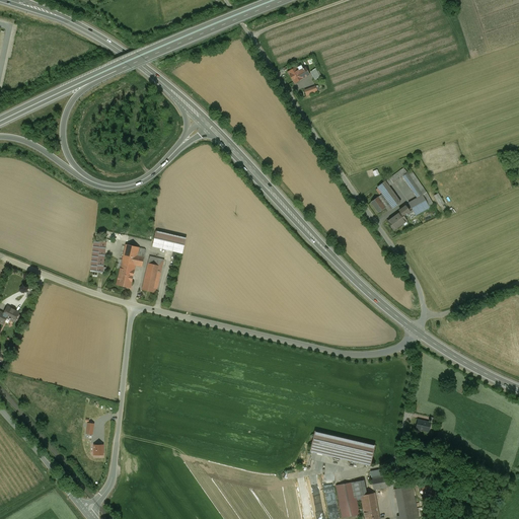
[(303,69),(301,65),(288,73),(294,83),(308,75),(305,68),(303,69)]
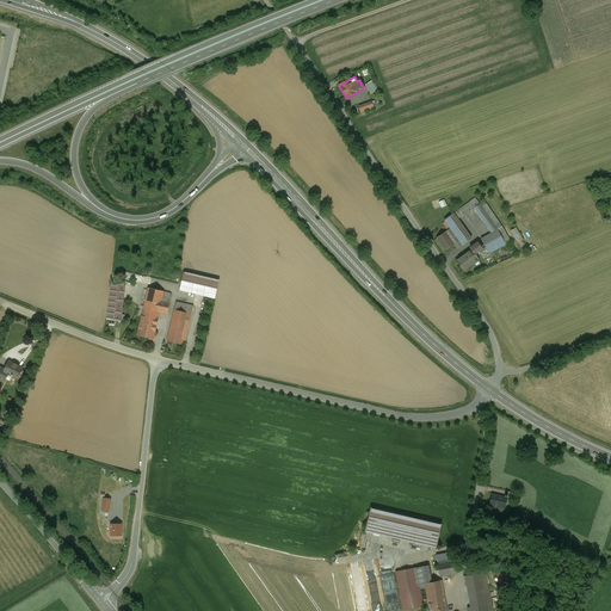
[(372,81),(365,85),(371,94),(377,91),(372,81)]
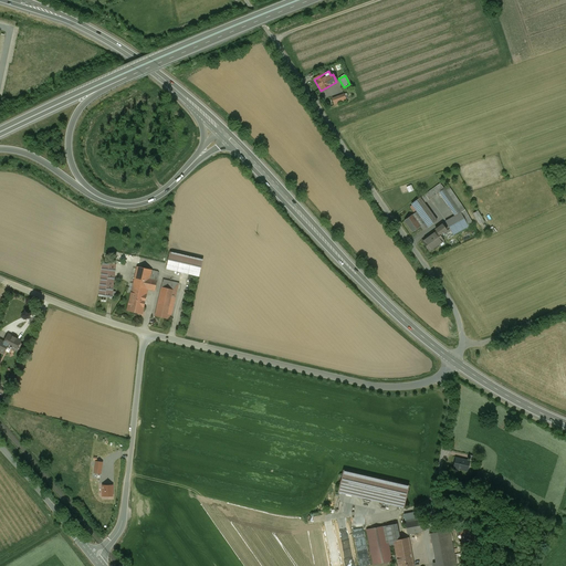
[(333,97),(336,105),(349,100),(347,93),(333,97)]
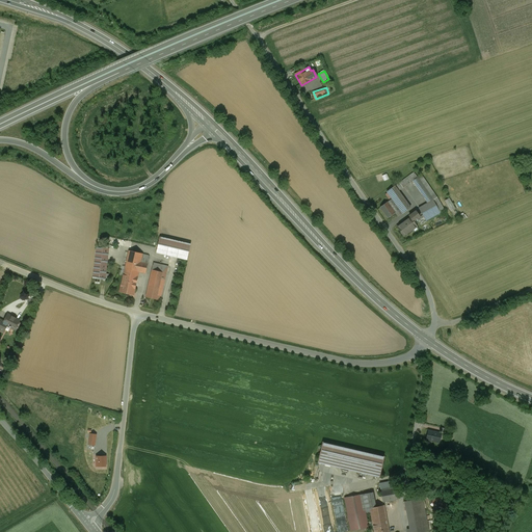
[(414,173),(400,183),(403,188),(413,181),(418,178),(414,173)]
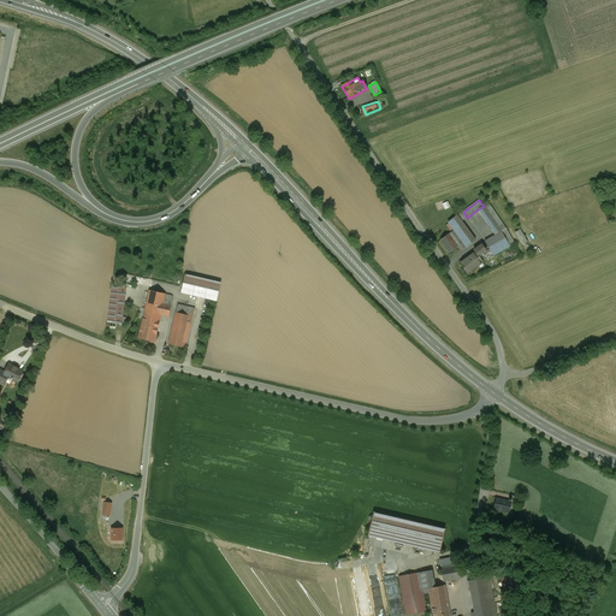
[(502,231),(484,206),(478,209),(495,235),(502,231)]
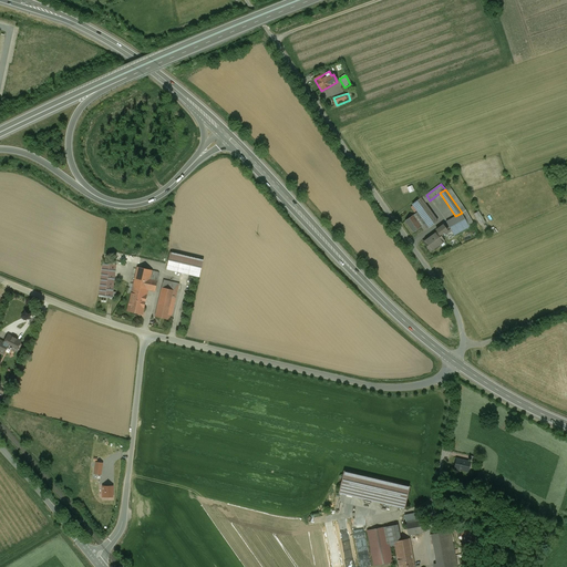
[(437,222),(421,198),(412,205),(429,227),(437,222)]
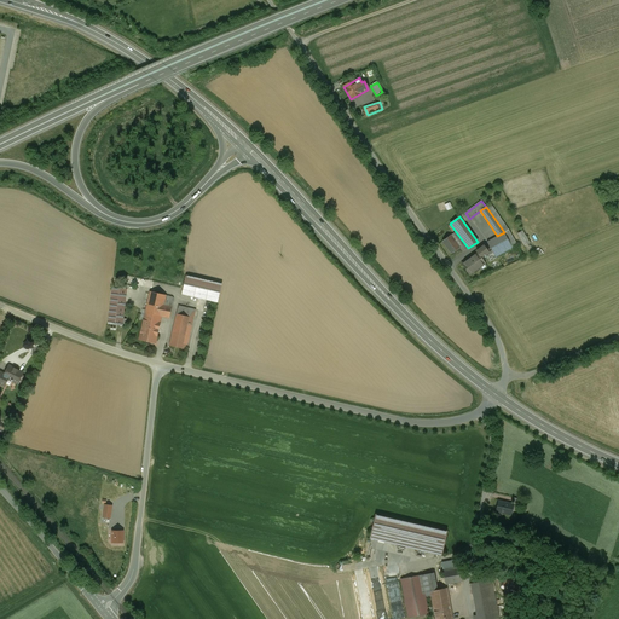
[(526,230),(520,232),(526,246),(532,243),(526,230)]
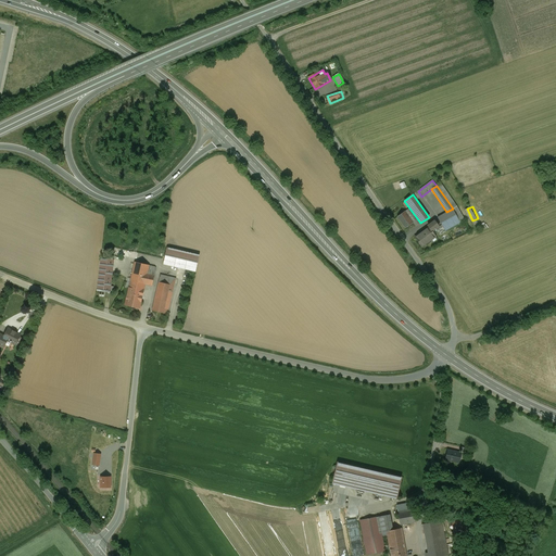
[(446,212),(438,217),(445,231),(460,223),(453,209),(446,212)]
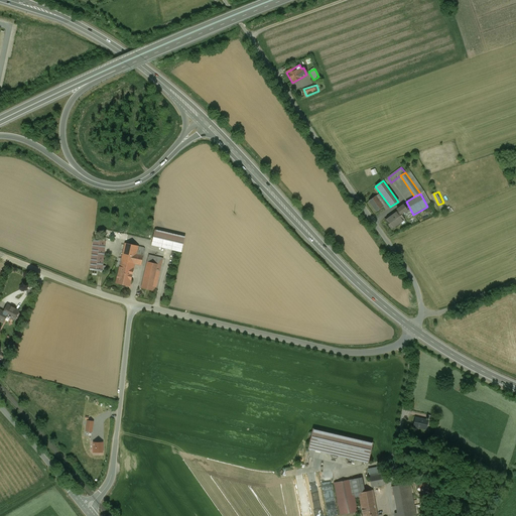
[(376,197),(369,202),(376,212),(383,207),(376,197)]
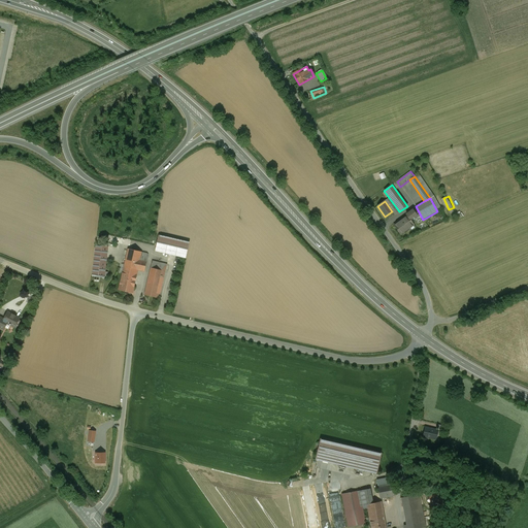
[(407,216),(394,225),(400,234),(414,225),(407,216)]
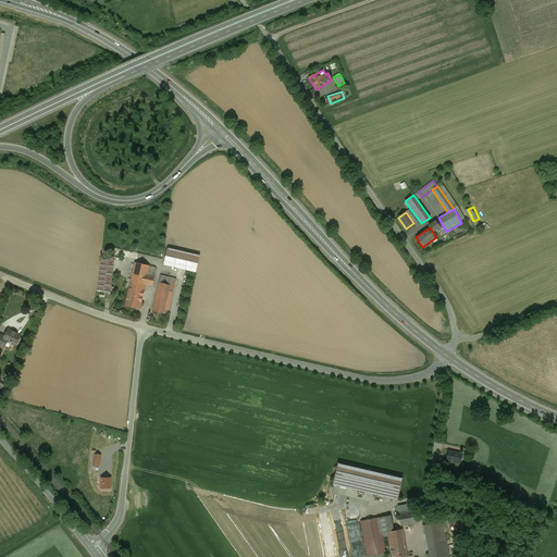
[(199,255),(168,248),(163,264),(196,272),(199,255)]
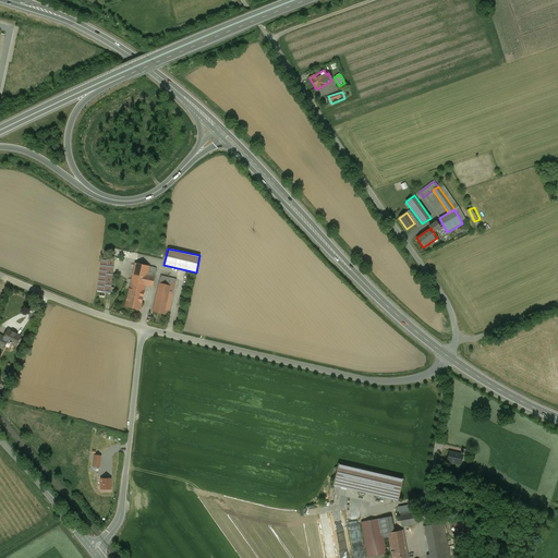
[(113,261),(101,259),(97,292),(110,293),(113,261)]
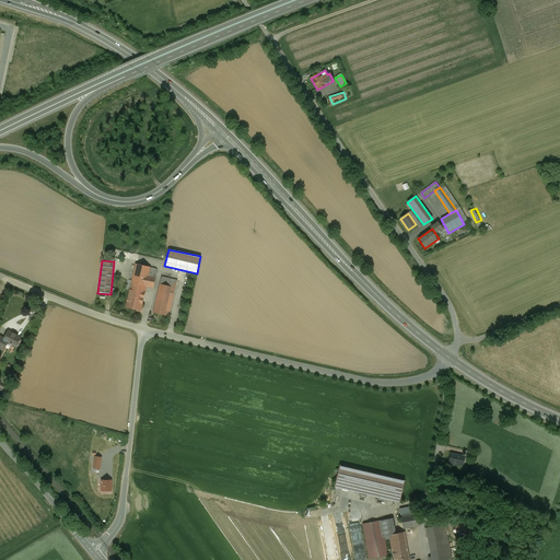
[(158,268),(135,264),(126,302),(130,304),(129,307),(135,308),(135,307),(140,308),(146,286),(153,288),(158,268)]
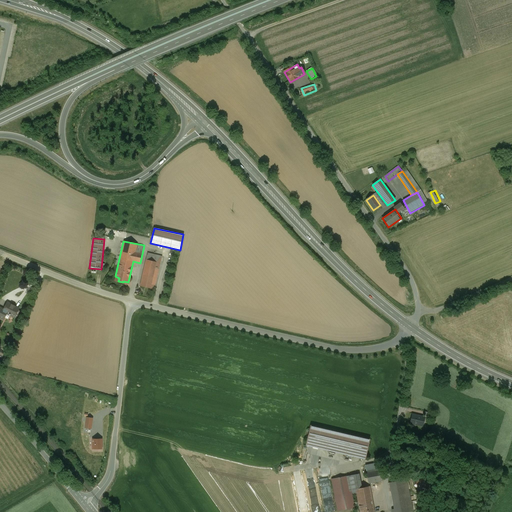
[(161,256),(147,252),(139,286),(154,289),(161,256)]
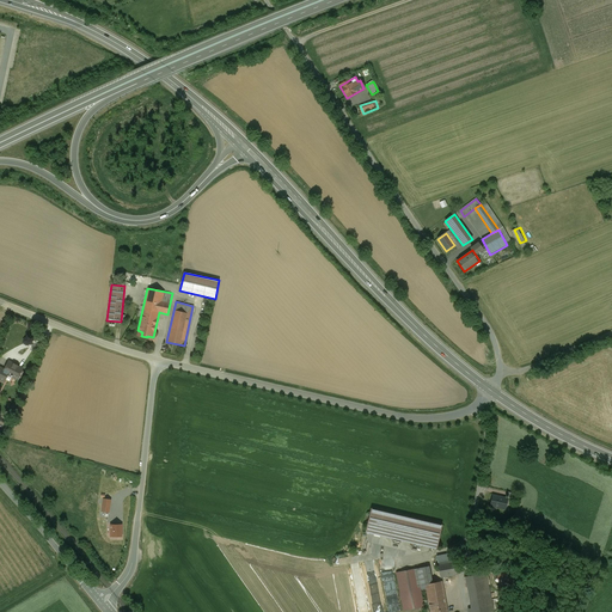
[(4,369),(0,367),(0,379),(4,381),(8,374),(17,379),(23,368),(8,360),(4,369)]
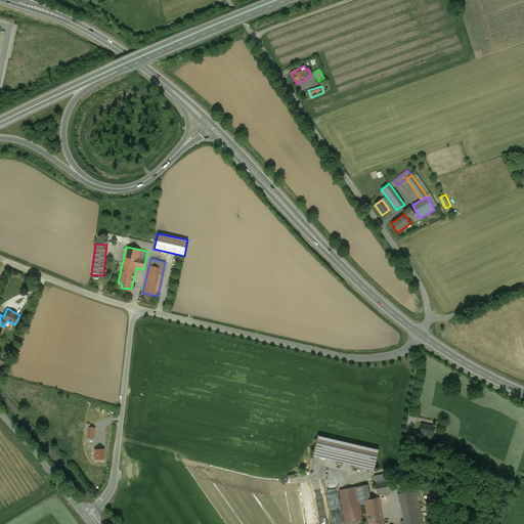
[(435,427),(422,424),(420,433),(433,436),(435,427)]
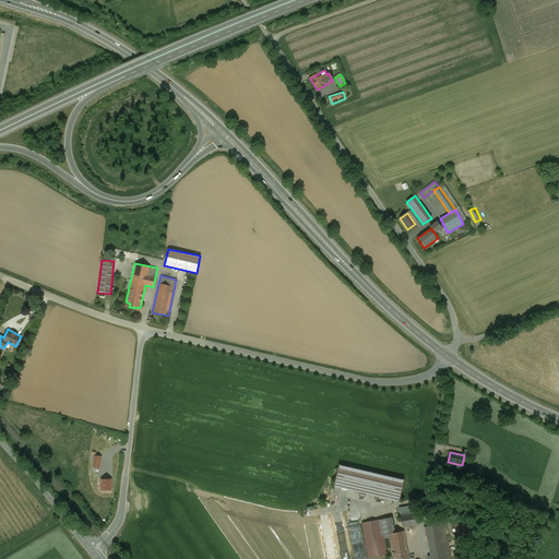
[(404,479),(340,465),(334,486),(399,501),(404,479)]
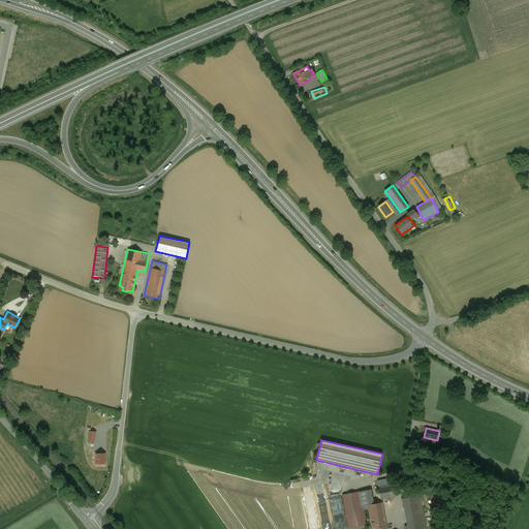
[(104,454),(96,454),(96,464),(104,464),(104,454)]
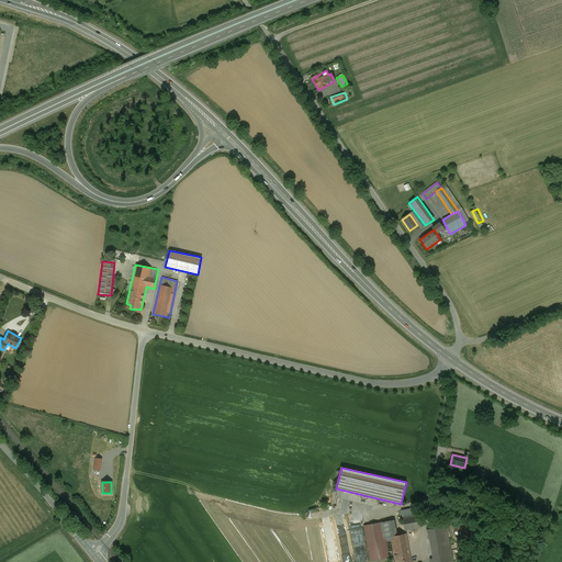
[(416,507),(401,509),(405,530),(419,527),(416,507)]
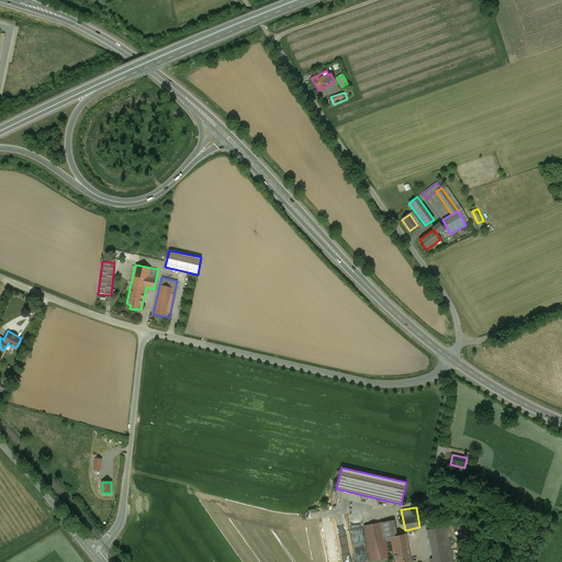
[(382,523),(385,539),(391,538),(391,537),(397,536),(394,520),(382,523)]
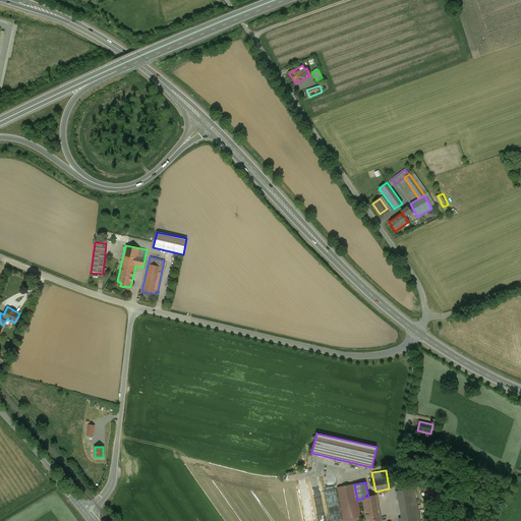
[(354,484),(337,487),(344,520),(360,517),(359,513),(357,500),(354,484)]
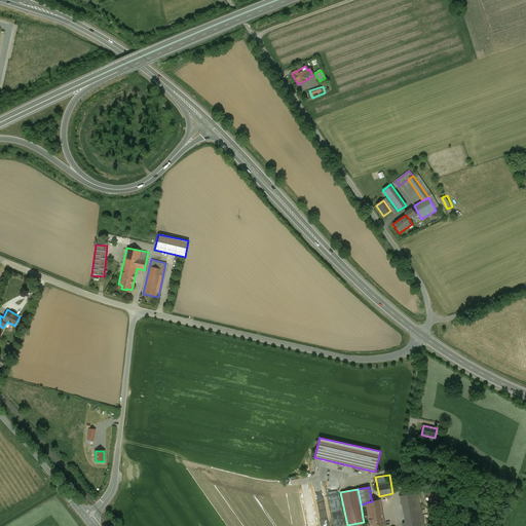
[(417,492),(400,496),(405,523),(402,523),(402,525),(418,525),(424,525),(417,492)]
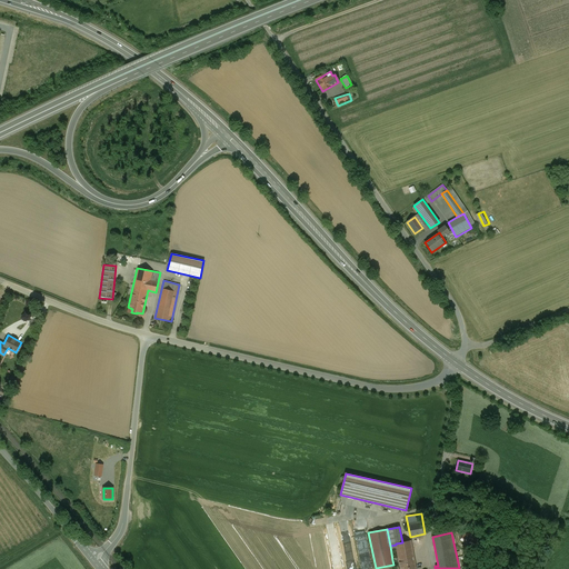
[(477,537),(465,532),(460,540),(473,546),(477,537)]
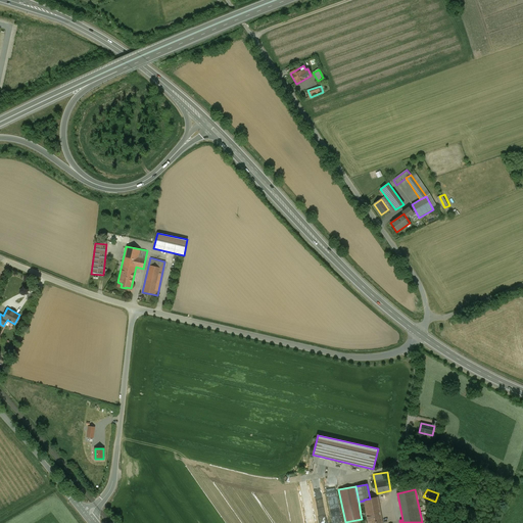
[(364,500),(364,501),(366,514),(367,522),(382,522),(377,497),(370,498),(364,500)]
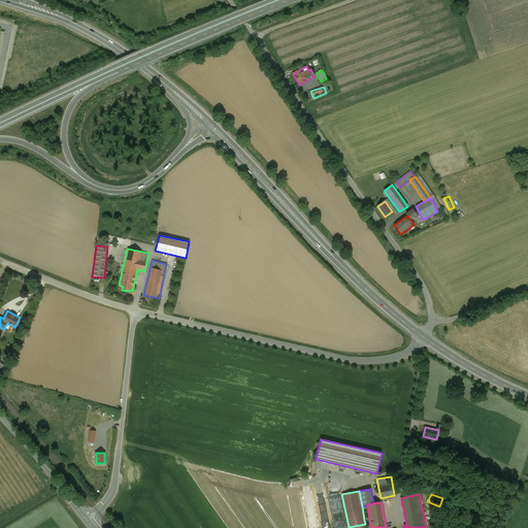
[(318,527),(316,514),(309,516),(311,527),(318,527)]
